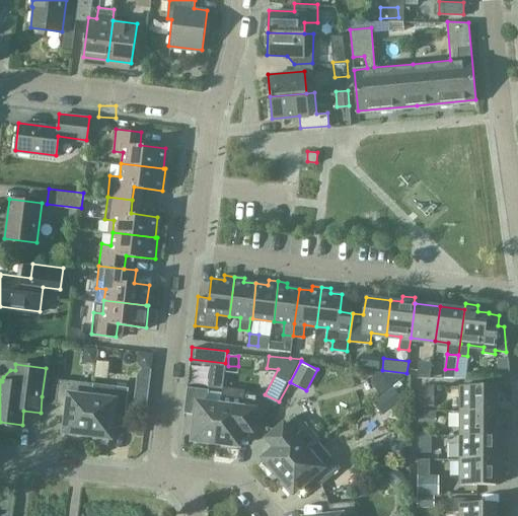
[(429,376),(429,364),(417,365),(418,376),(429,376)]
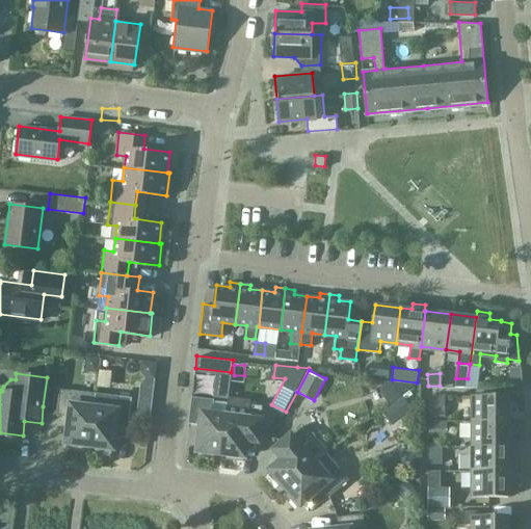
[(89,445),(94,405),(96,392),(60,388),(59,394),(54,393),(52,413),(69,416),(65,442),(89,445)]
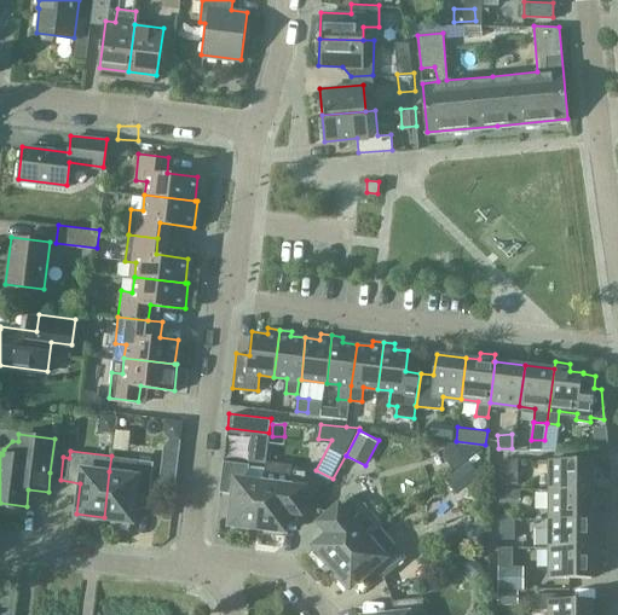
[(111,456),(109,471),(104,517),(132,521),(136,489),(150,492),(154,460),(127,458),(111,456)]
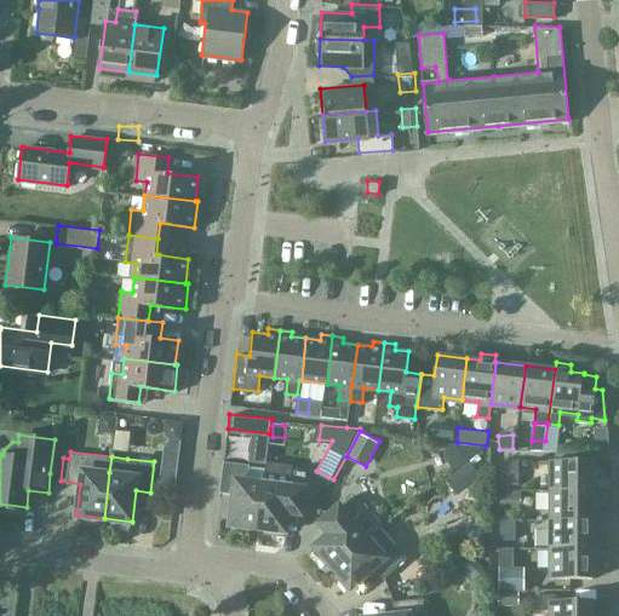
[(519,458),(500,458),(499,485),(519,485),(519,458)]
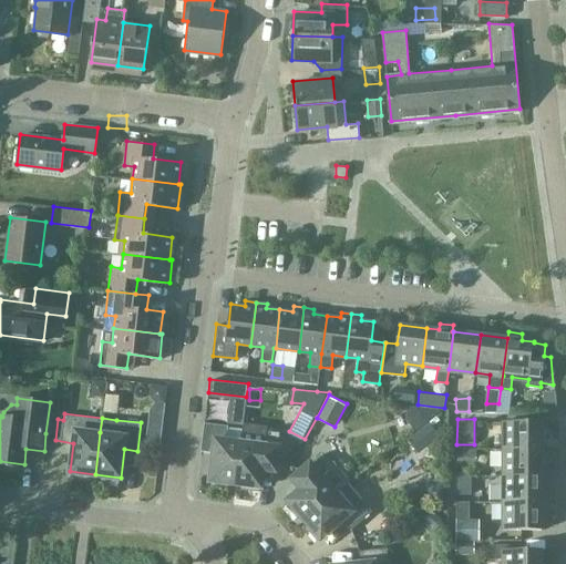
[(503,420),(503,448),(542,448),(542,420),(503,420)]
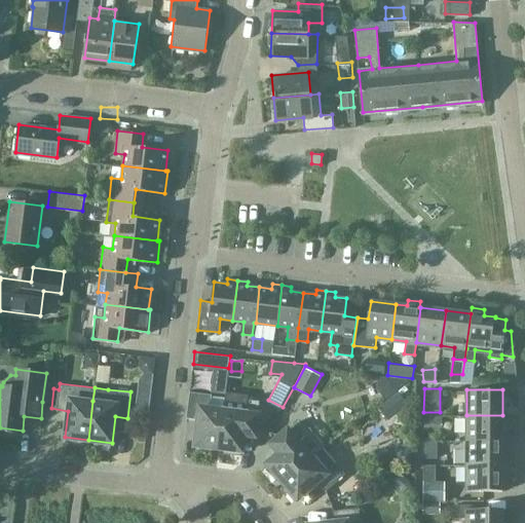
[(147,393),(137,390),(135,405),(145,407),(147,393)]
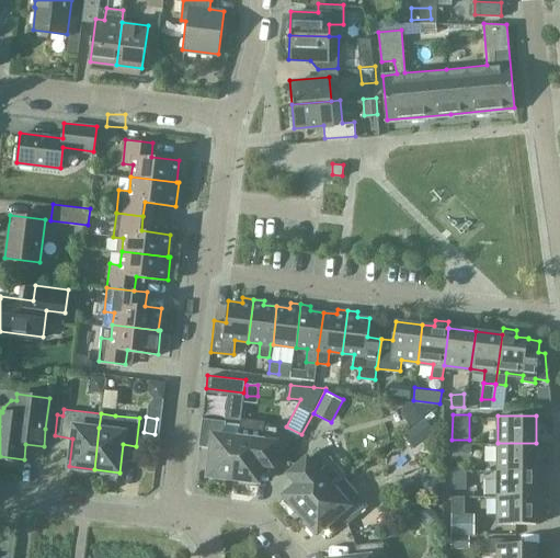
[(435,431),(425,417),(404,433),(414,446),(435,431)]
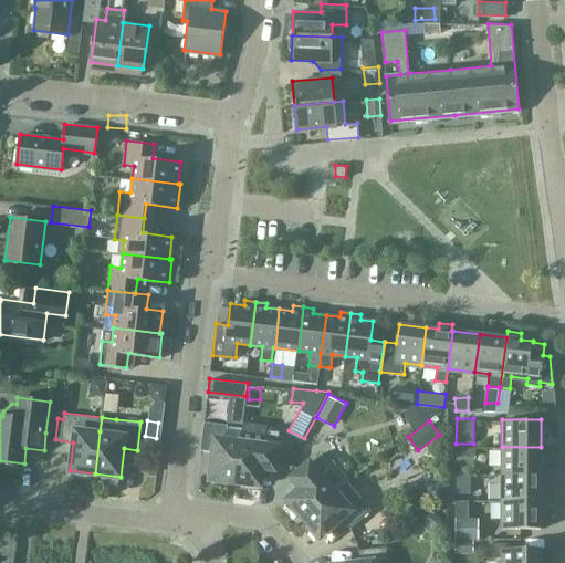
[(236,482),(240,440),(226,439),(227,424),(203,421),(200,449),(213,450),(210,481),(227,483),(227,481),(236,482)]
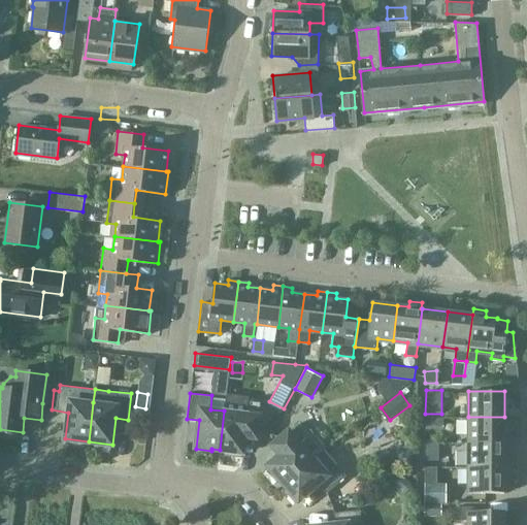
[(226,393),(224,411),(220,450),(227,451),(227,453),(242,455),(244,434),(257,436),(261,401),(248,400),(249,396),(226,393)]
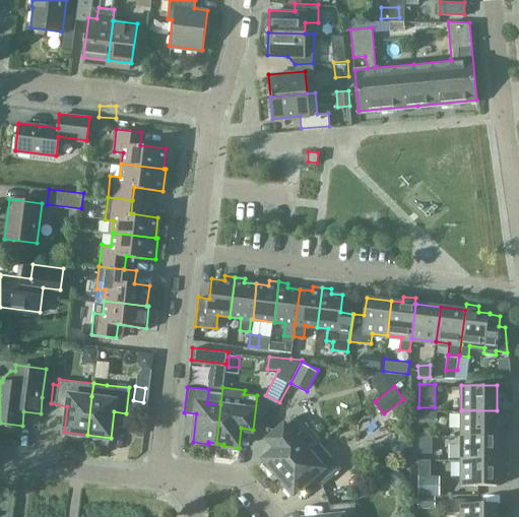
[(432,410),(419,410),(419,426),(432,426),(432,410)]
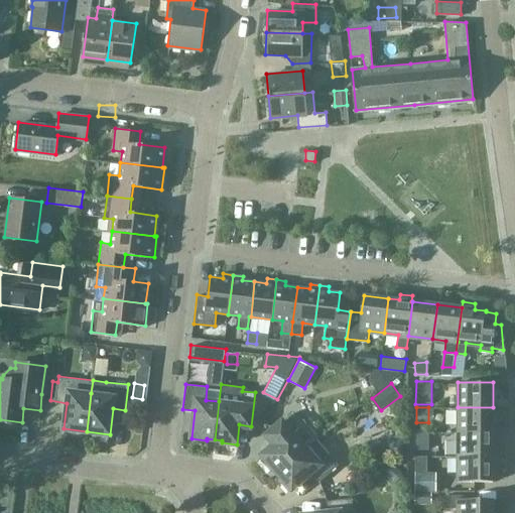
[(493,431),(493,407),(458,407),(458,431),(493,431)]
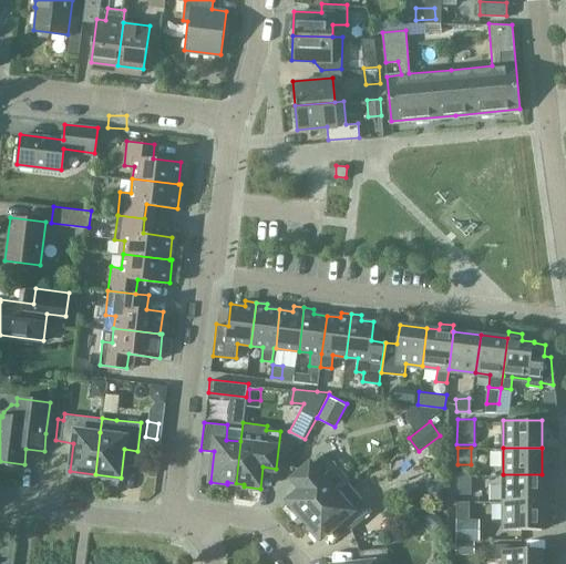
[(288,499),(284,502),(295,516),(299,512),(304,518),(335,491),(348,480),(332,461),(330,463),(321,453),(300,471),(292,478),(301,488),(288,499)]
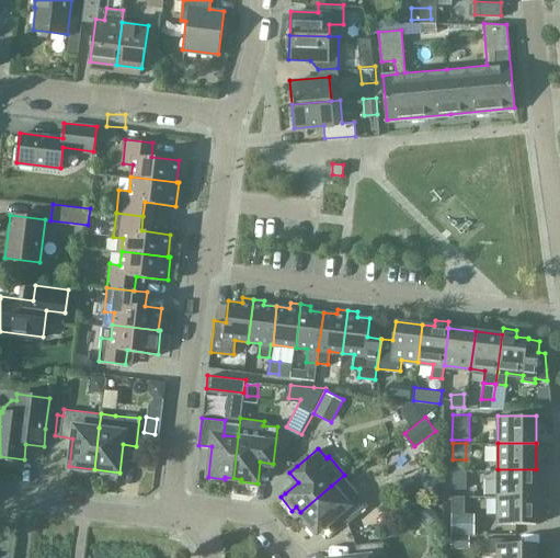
[(463,469),(452,469),(452,488),(461,488),(463,469)]
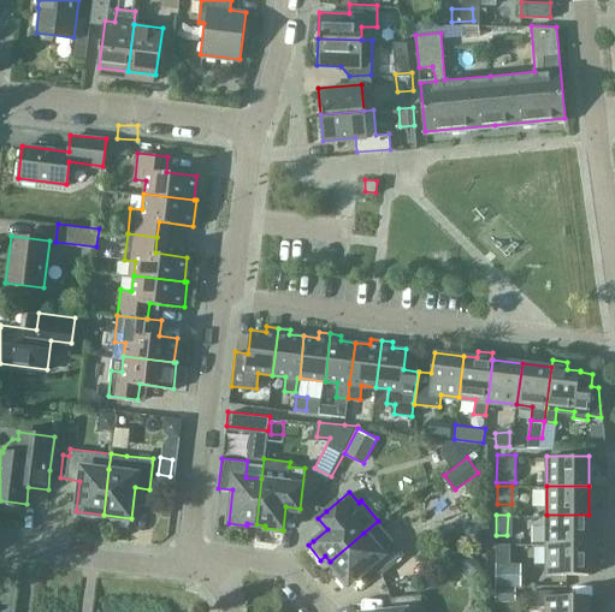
[(589,544),(589,515),(547,515),(547,544),(589,544)]
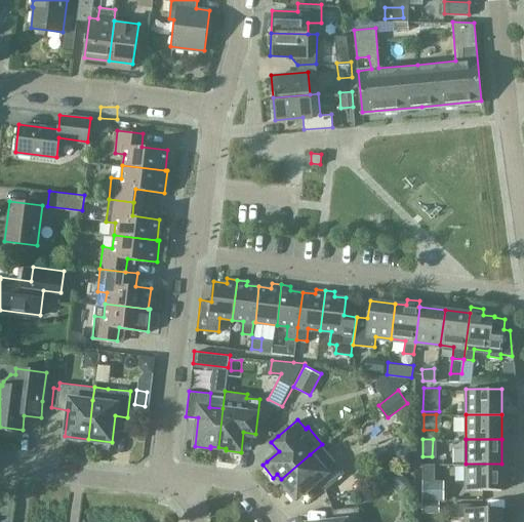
[(284,482),(280,485),(291,498),(295,495),(297,497),(317,480),(325,488),(344,472),(335,462),(321,445),(311,454),(310,454),(281,479),(284,482)]
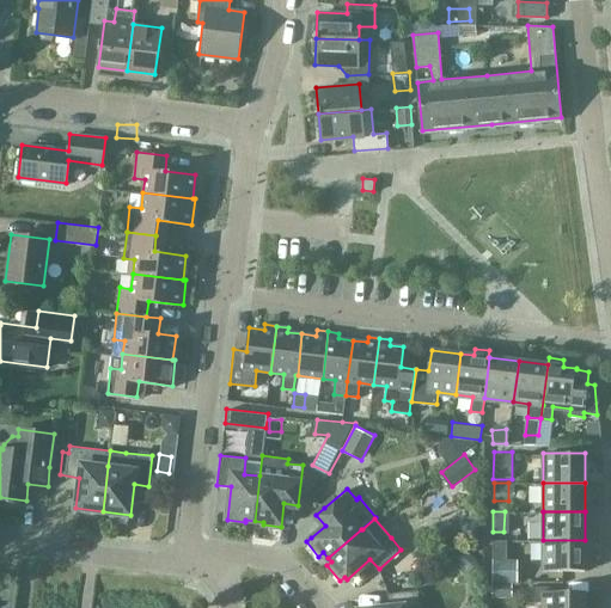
[(585,570),(585,540),(543,540),(543,570),(585,570)]
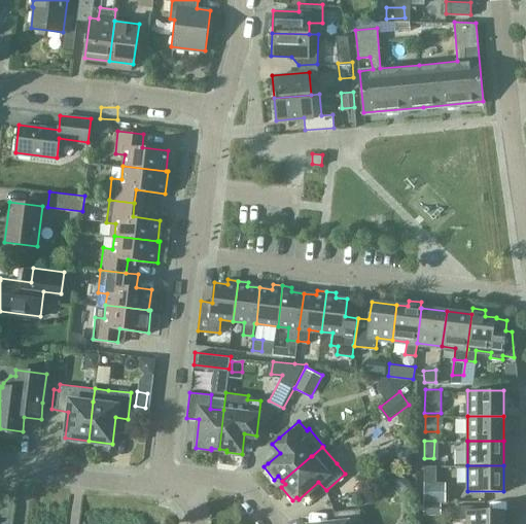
[(412,482),(399,473),(392,481),(405,491),(412,482)]
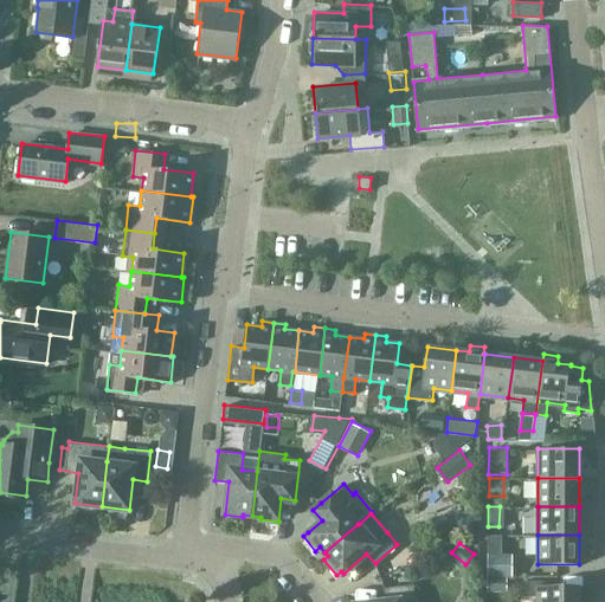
[(488,555),(488,571),(508,573),(508,555),(488,555)]
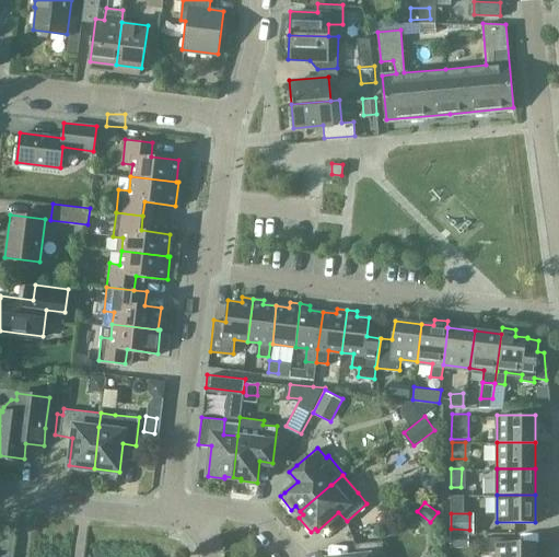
[(451,546),(468,546),(468,532),(451,532),(451,546)]
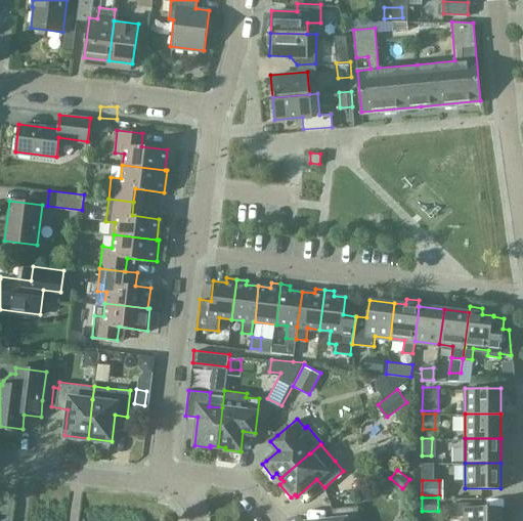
[(465,515),(464,520),(499,520),(500,507),(468,507),(468,501),(451,501),(451,515),(465,515)]
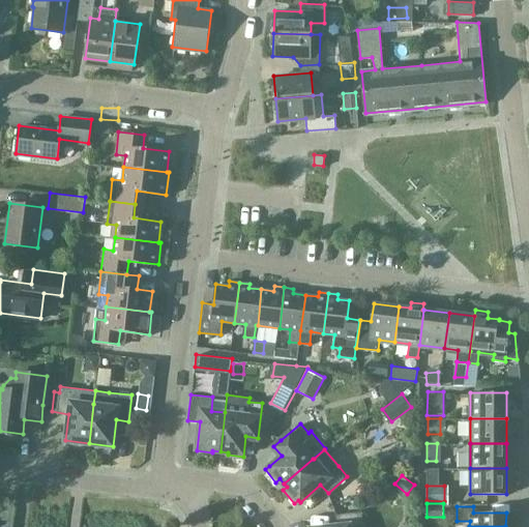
[(365,526),(362,524),(361,510),(335,514),(336,526),(323,526),(365,526)]
